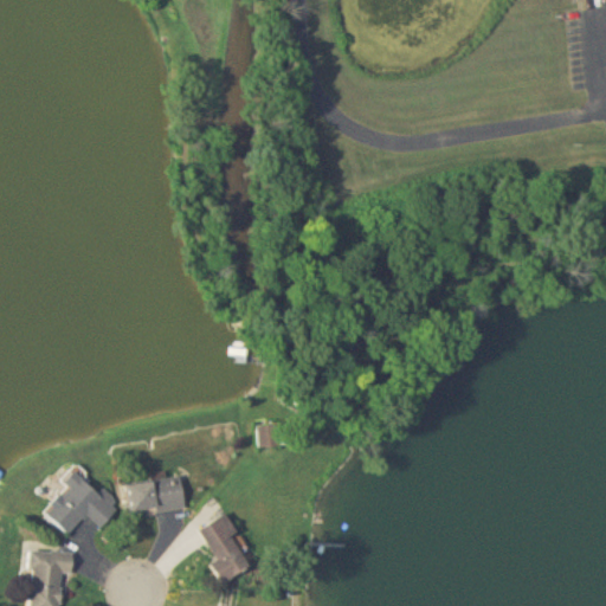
[(279,426),(258,427),(258,447),(279,447),(279,426)]
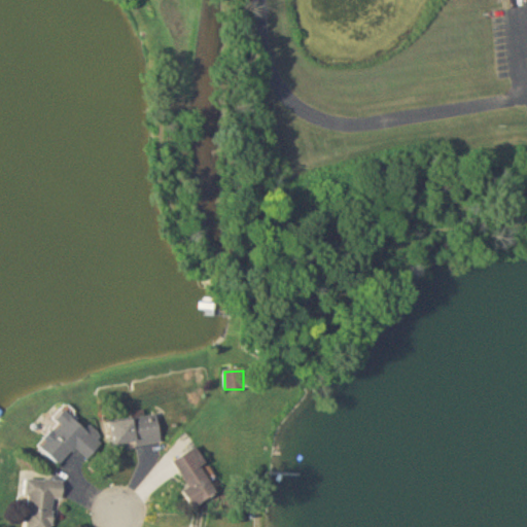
[(60,424),(38,446),(58,464),(73,448),(85,459),(103,441),(86,425),(84,428),(63,409),(54,418),(60,424)]
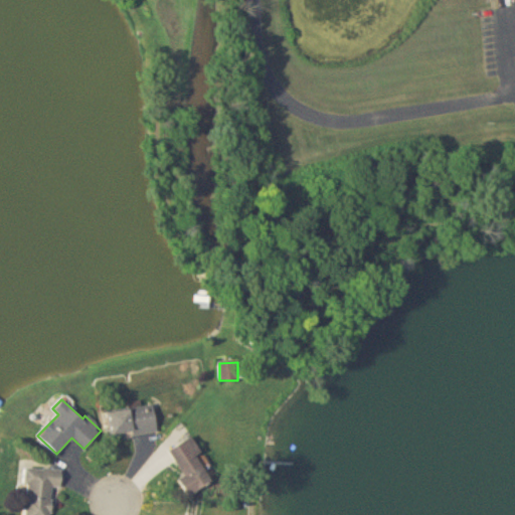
[(155,431),(152,405),(107,411),(111,438),(155,431)]
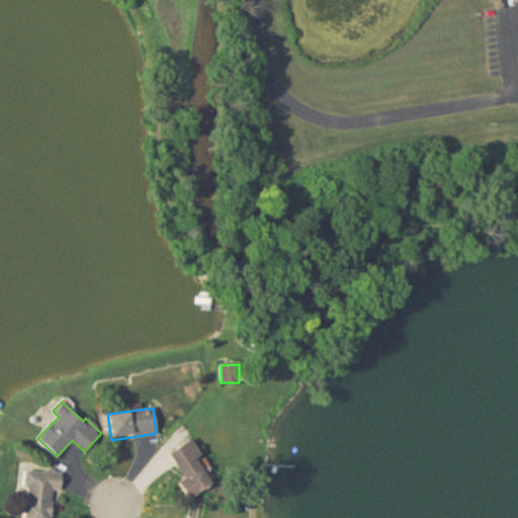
[(185,478),(179,482),(188,497),(218,479),(191,437),(168,452),(185,478)]
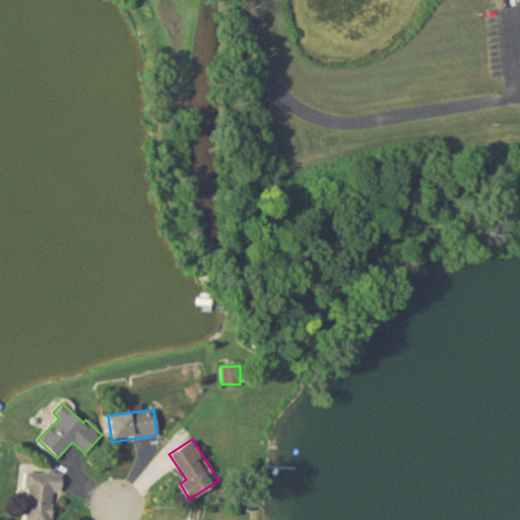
[(52,519),(53,492),(60,492),(60,473),(24,472),(23,519),(52,519)]
